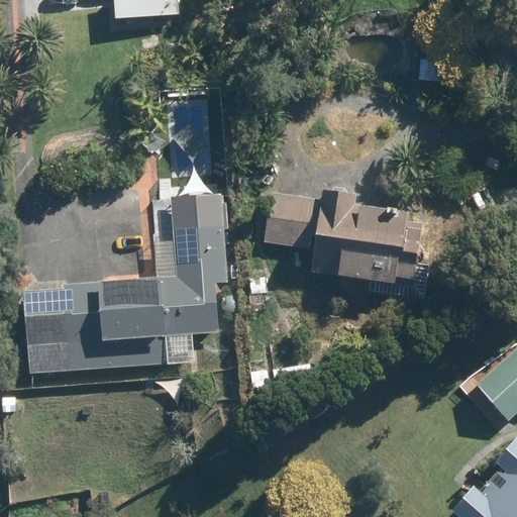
[(314,250),(310,273),(392,286),(394,279),(411,282),(421,225),(402,222),(403,215),(356,208),(357,199),(321,192),(319,206),(270,198),(263,241),(314,250)]
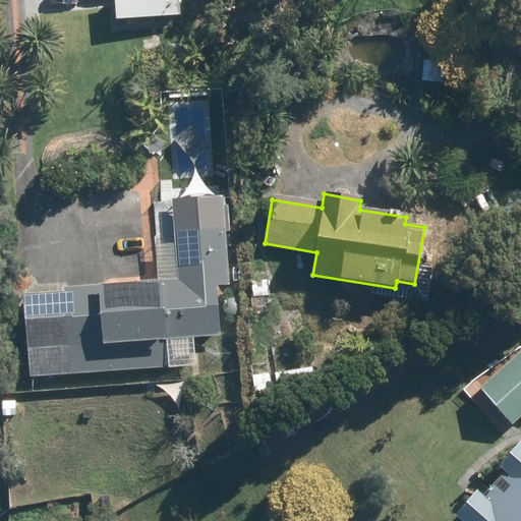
[(217,304),(229,304),(224,230),(220,231),(217,197),(152,203),(158,283),(62,290),(62,294),(22,296),(29,378),(33,377),(35,384),(54,383),(54,377),(172,367),(170,339),(218,336),(217,304)]
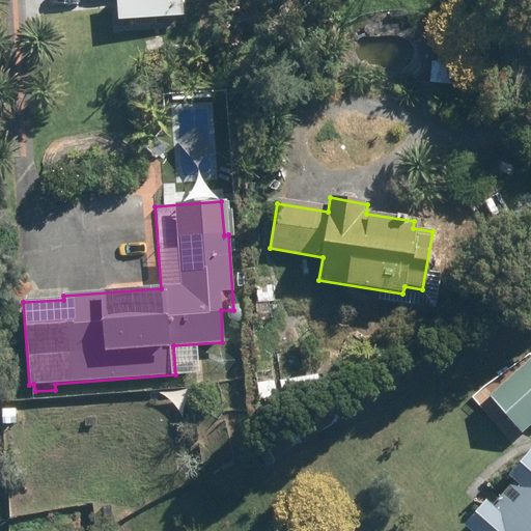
[(395,303),(382,301),(380,311),(393,314),(395,303)]
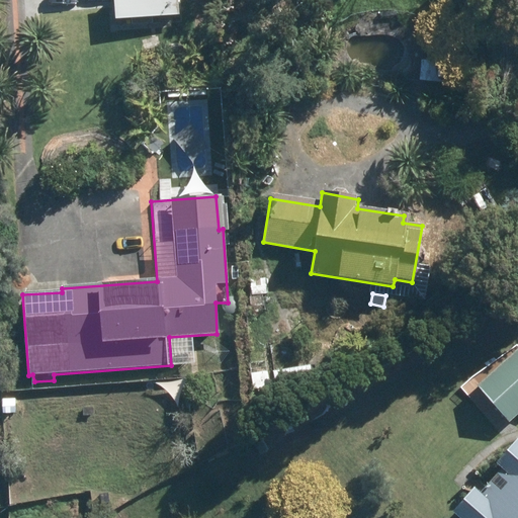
[(517,351),(486,378),(516,413),(517,410),(517,351)]
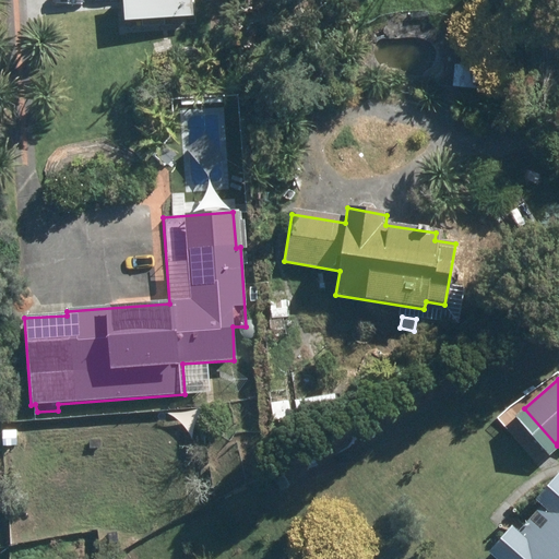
[(558,558),(558,475),(535,502),(540,508),(515,535),(509,528),(487,554),(492,558),(558,558)]
